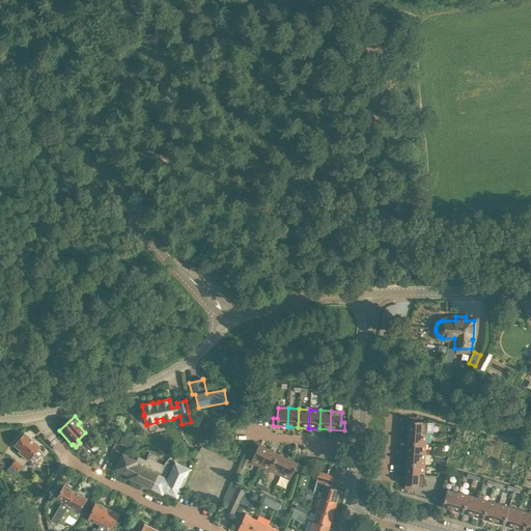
[(409,417),(408,431),(426,432),(427,422),(416,421),(416,418),(409,417)]
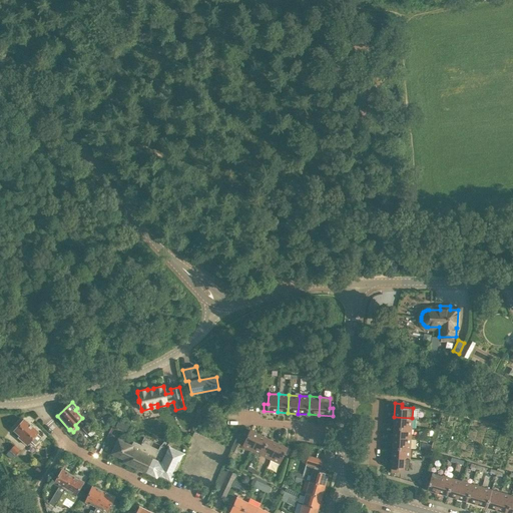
[(394,417),(394,428),(411,429),(412,418),(394,417)]
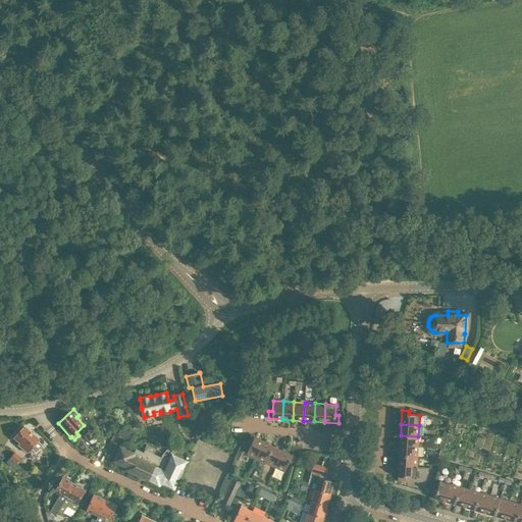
[(14,438),(20,444),(18,446),(28,453),(31,449),(36,453),(43,445),(38,440),(39,439),(24,426),(14,438)]
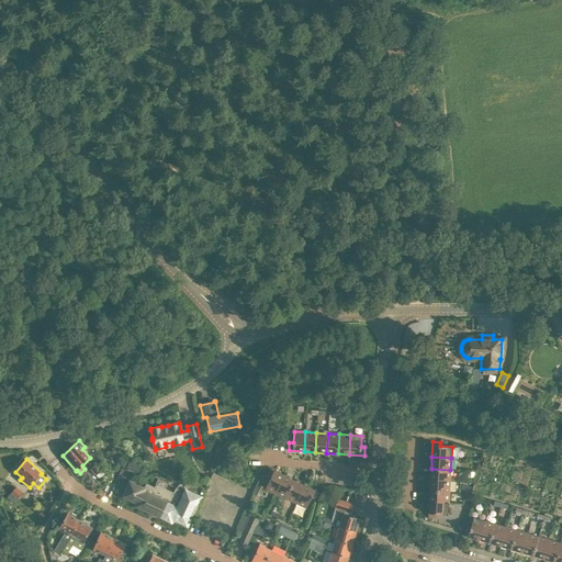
[(127,467),(138,472),(142,465),(131,460),(127,467)]
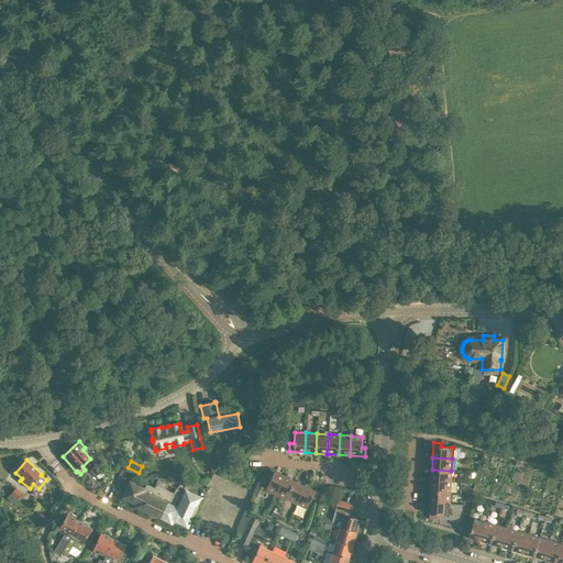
[(96,475),(101,471),(97,465),(91,470),(96,475)]
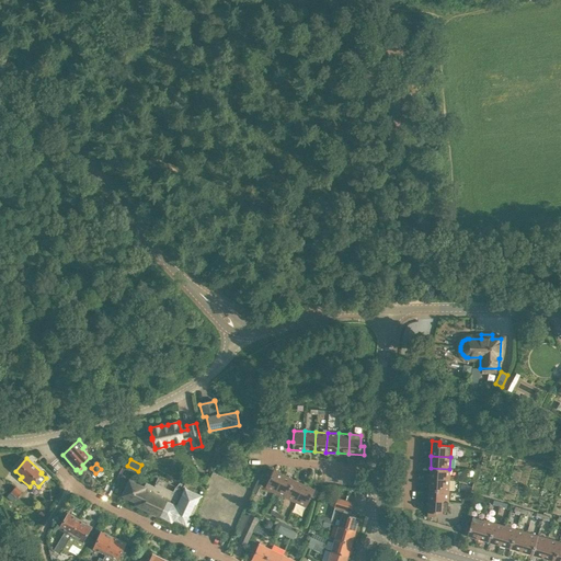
[(431,468),(430,479),(449,480),(449,469),(431,468)]
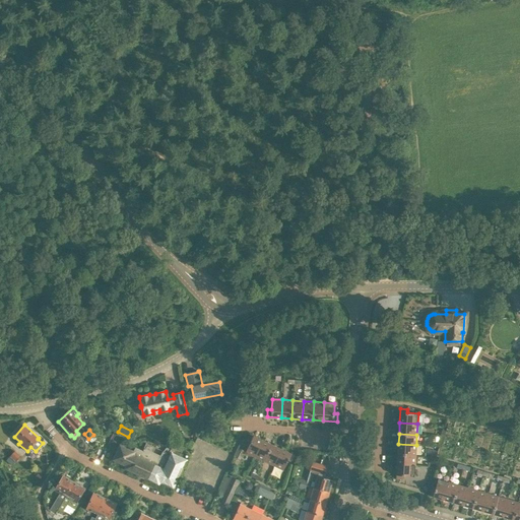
[(245,452),(255,457),(263,441),(250,435),(247,441),(250,443),(245,452)]
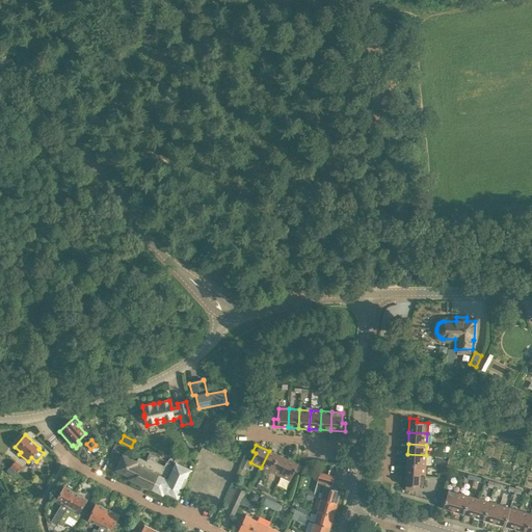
[(148,460),(147,462),(138,458),(136,462),(127,457),(130,451),(126,449),(115,470),(129,477),(128,479),(162,495),(163,493),(177,499),(190,471),(183,468),(186,461),(185,459),(178,456),(176,457),(175,460),(170,458),(167,461),(150,453),(149,453),(150,454),(147,459),(147,460),(148,460)]
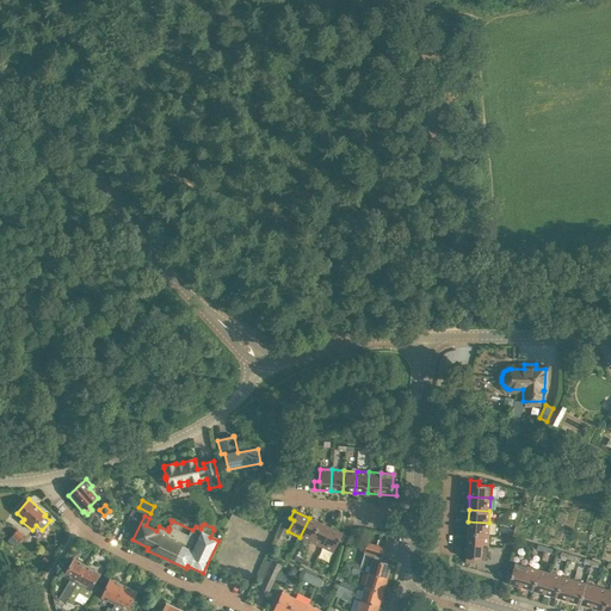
[(300,537),(310,542),(320,523),(309,518),(300,537)]
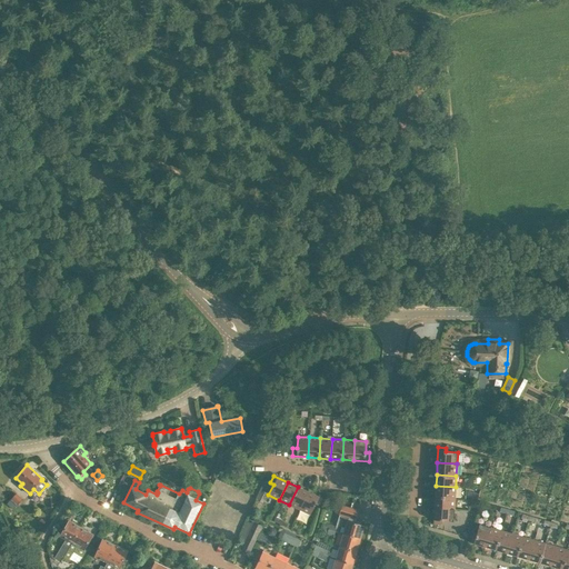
[(436,486),(435,497),(455,498),(456,487),(436,486)]
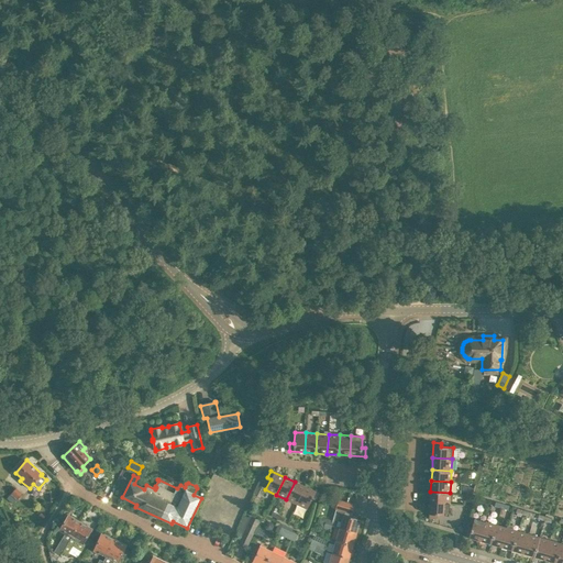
[(286,499),(297,505),(305,486),(295,482),(286,499)]
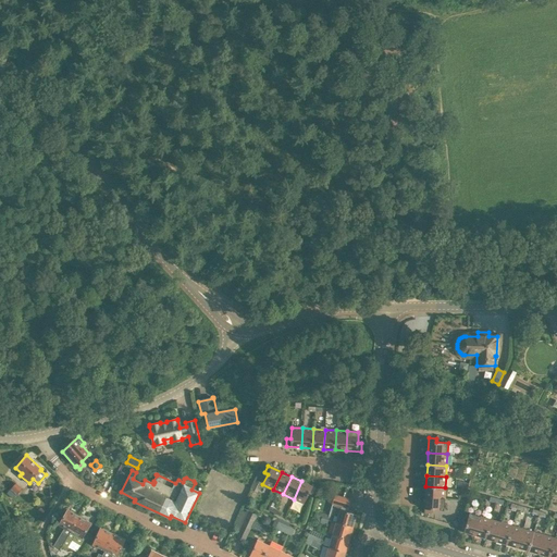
[(262,483),(256,481),(252,490),(258,492),(262,483)]
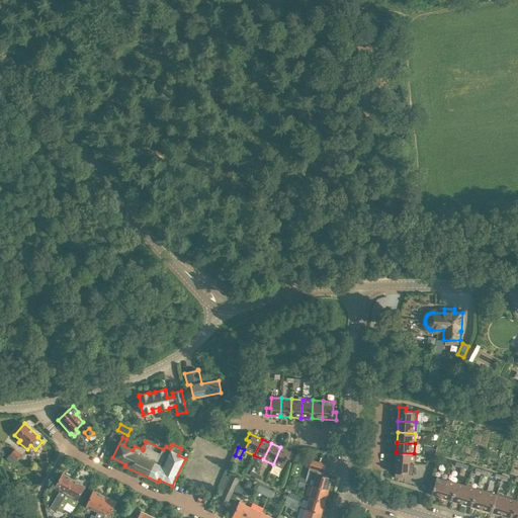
[(280,447),(273,464),(282,468),(286,458),(290,460),(293,454),(280,447)]
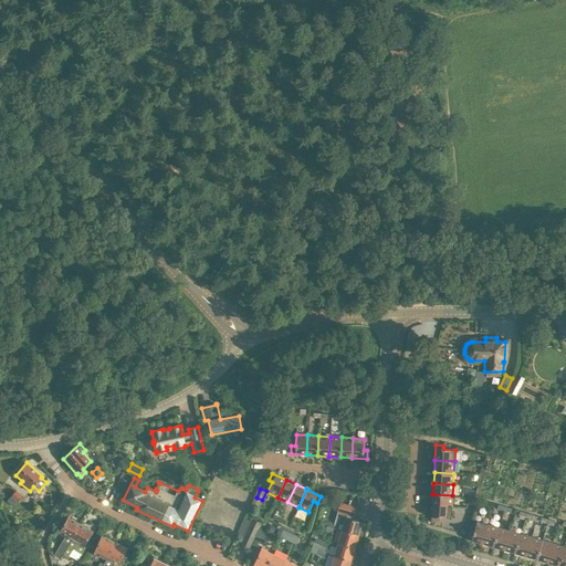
[(11,496),(17,502),(22,496),(17,491),(11,496)]
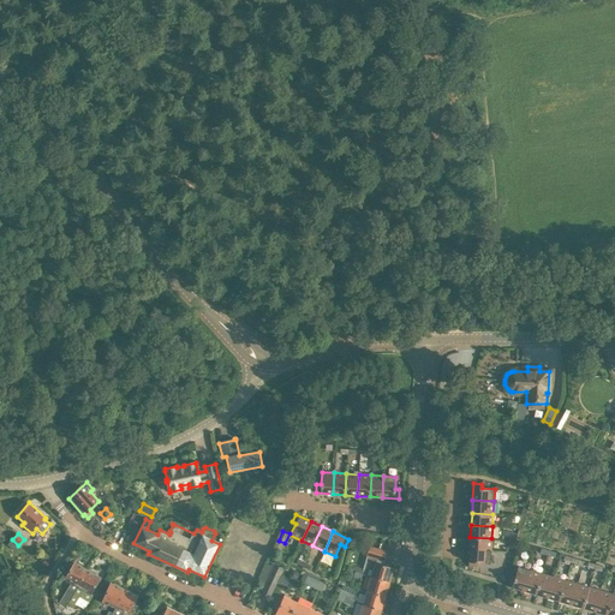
[(356,535),(353,544),(358,545),(365,543),(366,537),(356,535)]
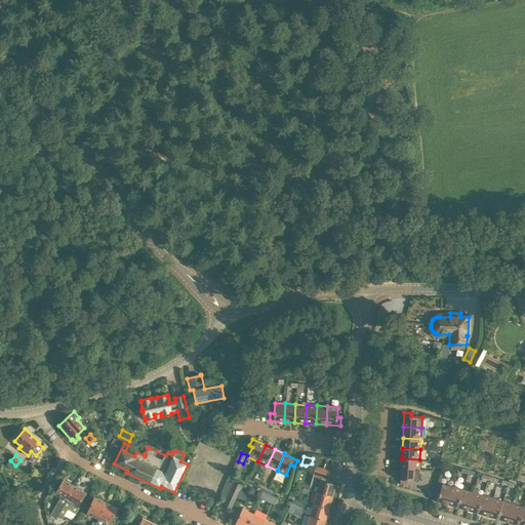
[(401,458),(401,469),(418,471),(419,459),(401,458)]
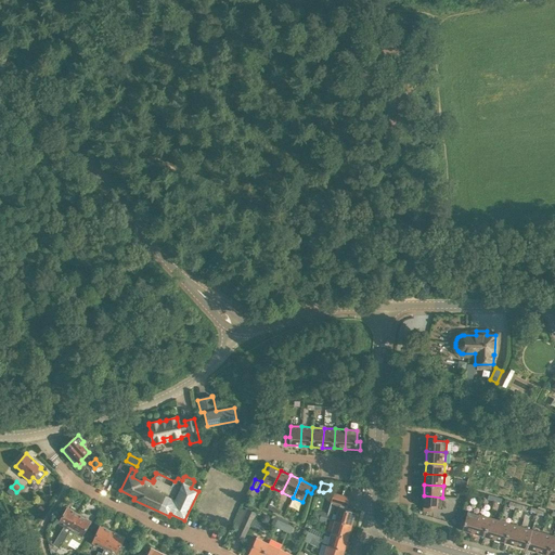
[(332,491),(330,501),(347,505),(349,495),(332,491)]
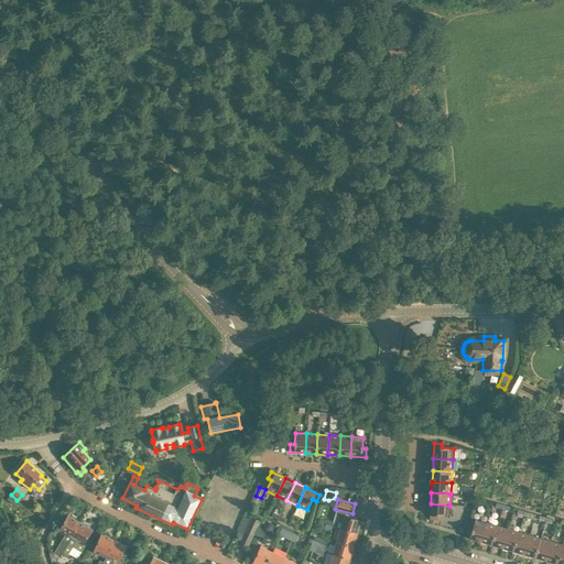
[(449,506),(431,503),(430,519),(437,520),(437,516),(449,517),(449,506)]
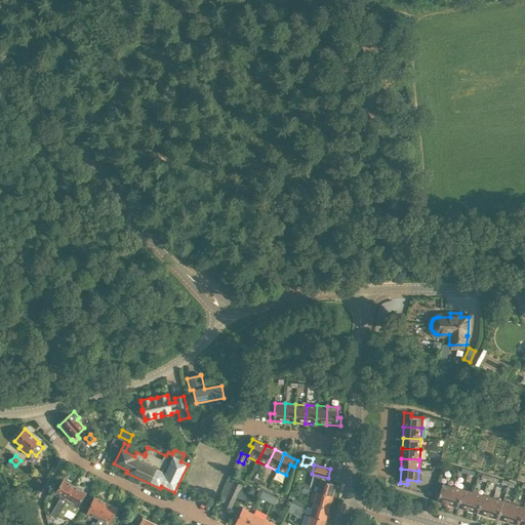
[(320,480),(317,492),(332,496),(335,485),(320,480)]
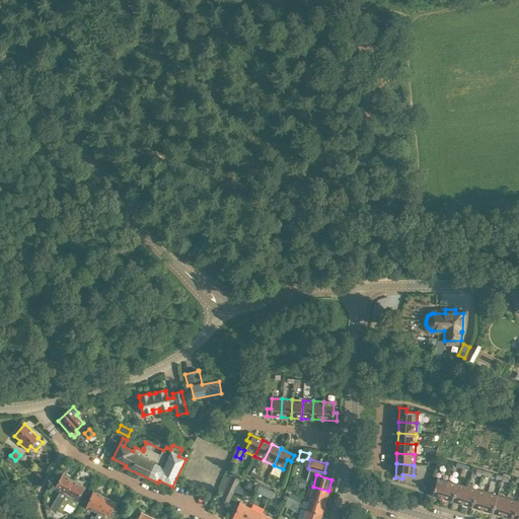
[(60,505),(74,482),(69,478),(69,477),(66,475),(65,475),(63,475),(55,489),(60,492),(50,509),(55,512),(60,505)]
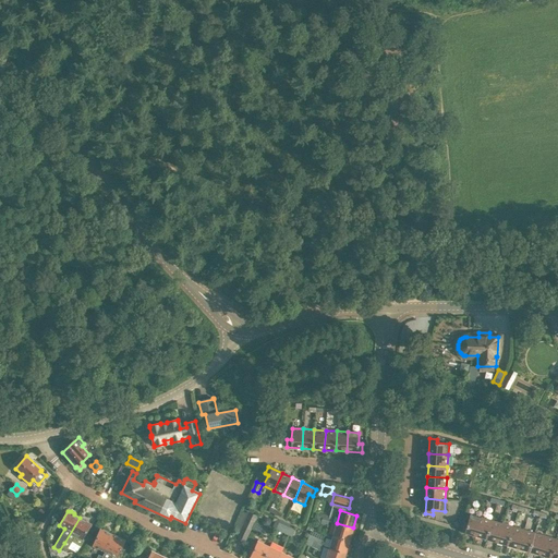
[(242,526),(251,530),(256,518),(247,514),(242,526)]
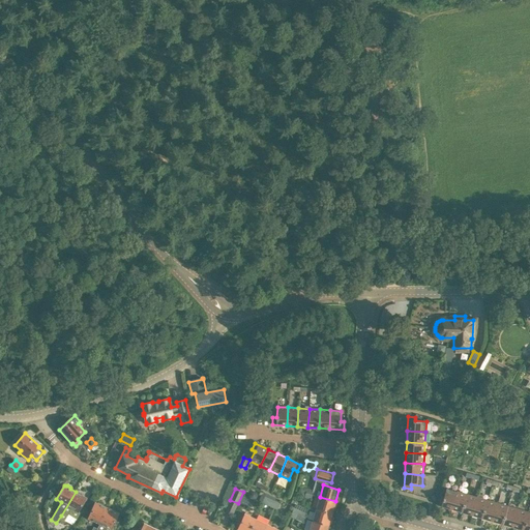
[(438,505),(451,509),(457,492),(446,489),(443,499),(440,498),(438,505)]
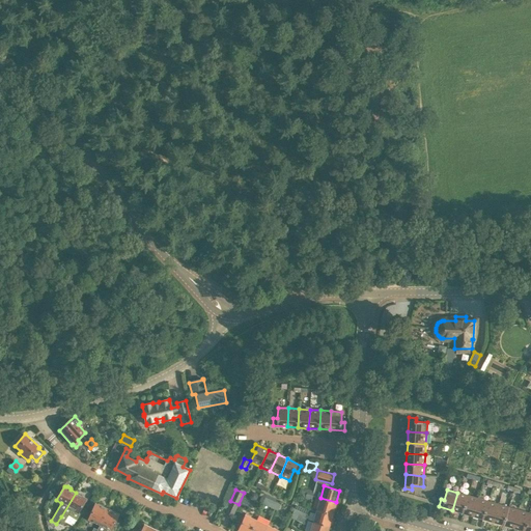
[(80,496),(76,493),(61,516),(64,519),(67,514),(77,520),(80,513),(79,512),(86,499),(85,498),(85,497),(82,495),(80,496)]
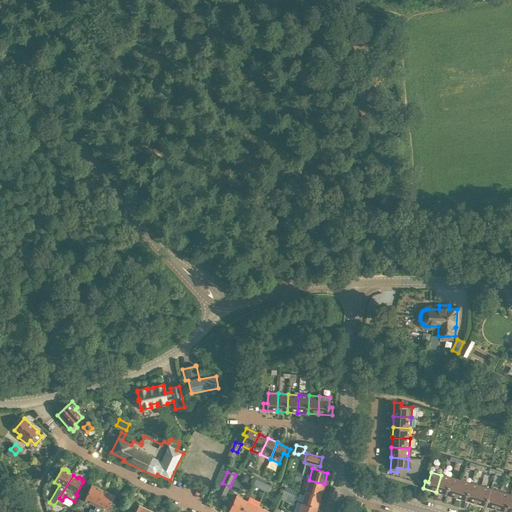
[(436,492),(446,495),(451,477),(441,475),(436,492)]
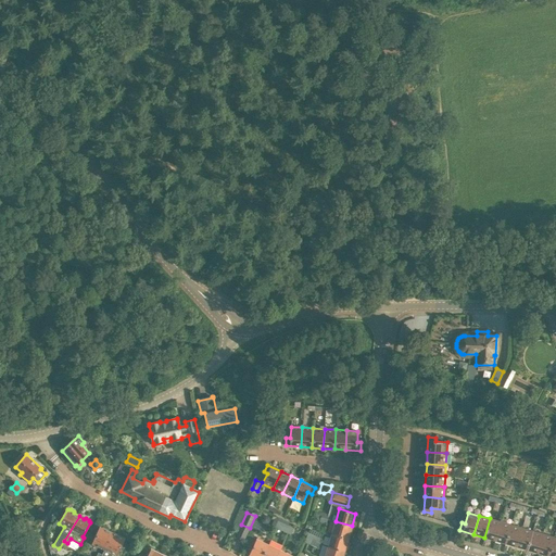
[(281,530),(283,523),(286,520),(278,518),(274,527),(281,530)]
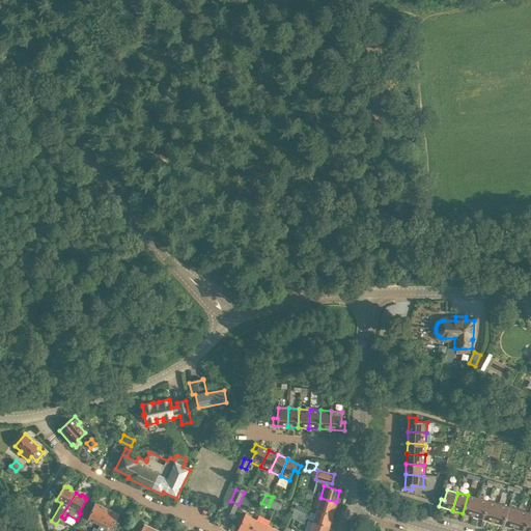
[(463,513),(473,515),(478,498),(468,495),(463,513)]
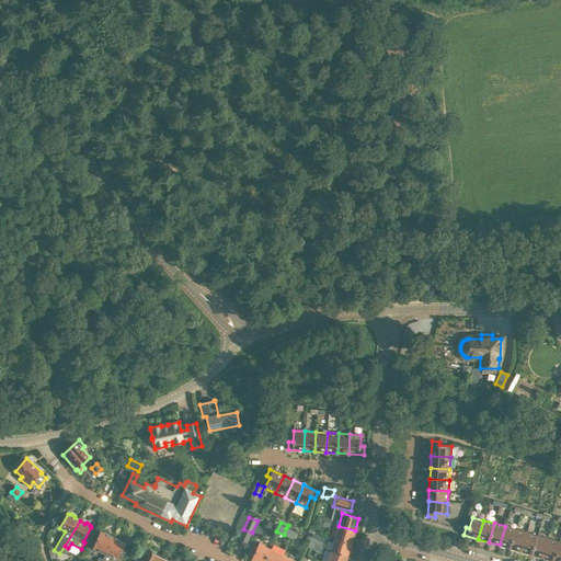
[(339,526),(334,538),(351,544),(355,530),(339,526)]
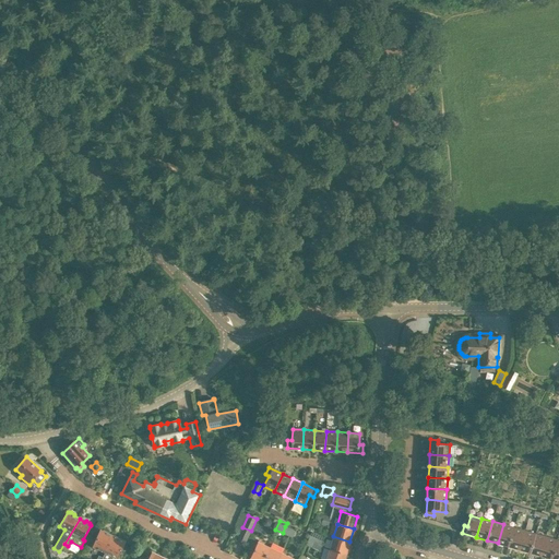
[(498,543),(508,546),(513,527),(503,524),(498,543)]
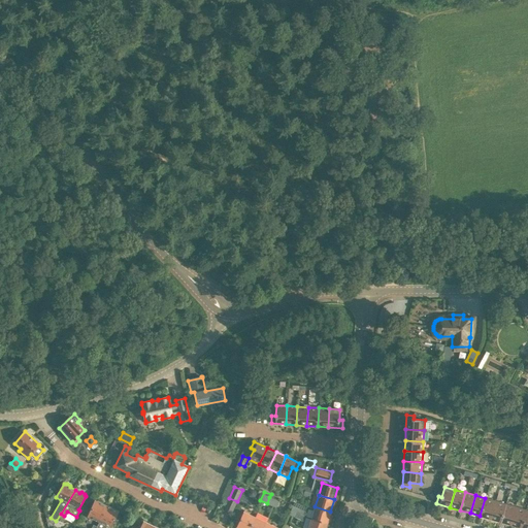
[(480,516),(490,519),(495,501),(485,498),(480,516)]
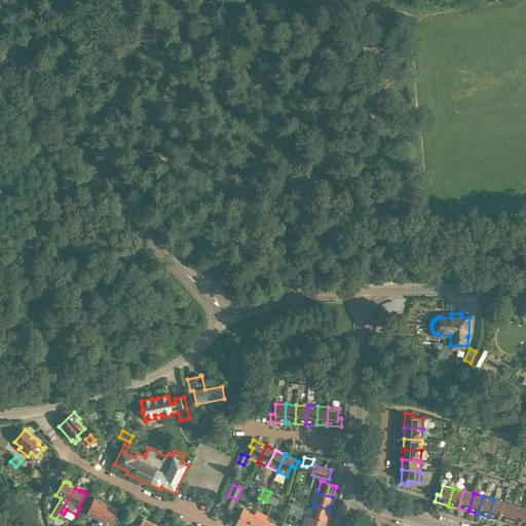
[(87,514),(99,520),(106,504),(101,501),(101,500),(98,499),(97,499),(95,499),(87,514)]
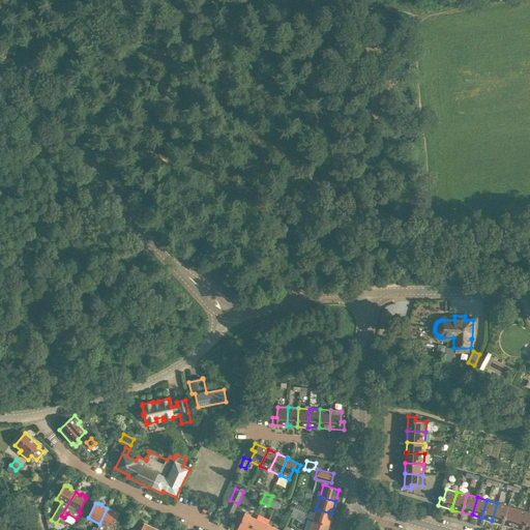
[(492,521),(502,524),(507,506),(497,503),(492,521)]
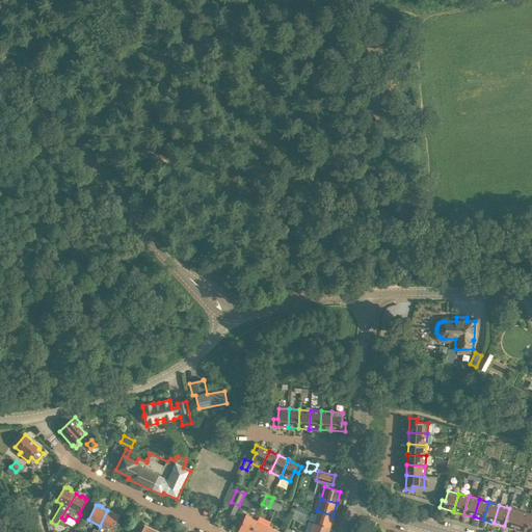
[(504,526),(514,529),(520,511),(509,508),(504,526)]
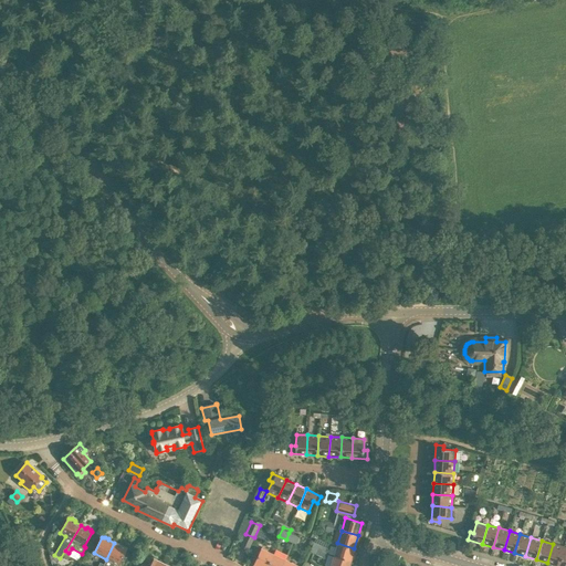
[(119,545),(114,543),(106,559),(104,565),(103,565),(118,565),(127,548),(125,547),(124,546),(122,544),(119,545)]
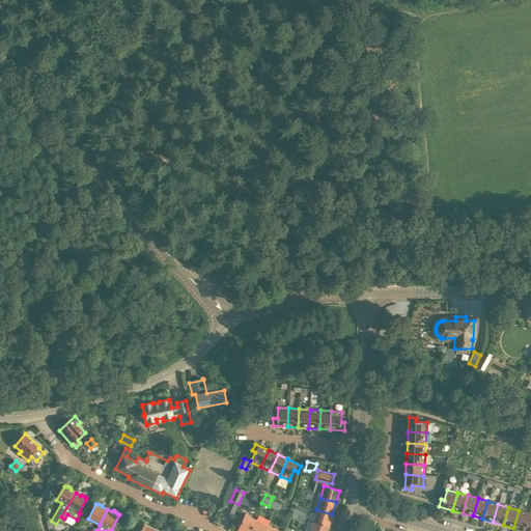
[(316,509),(313,522),(329,526),(332,514),(316,509)]
